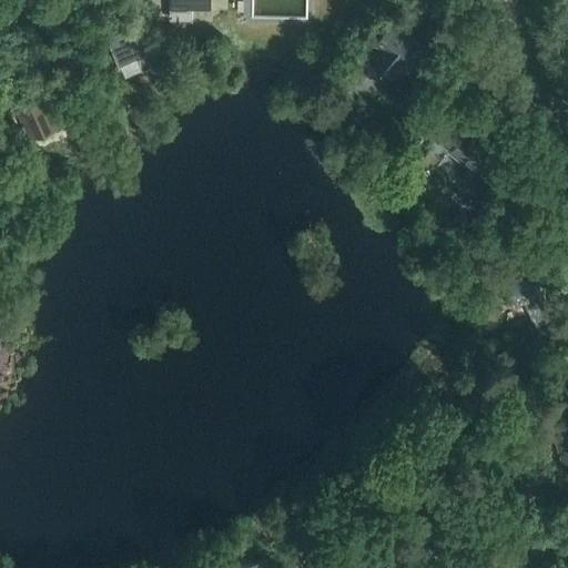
[(210,4),(210,0),(170,0),(170,3),(170,20),(191,20),(192,8),(210,9),(210,4)]
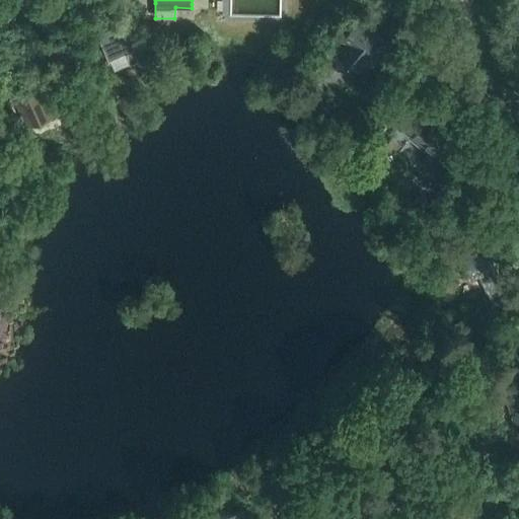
[(127,11),(93,24),(105,56),(140,43),(127,11)]
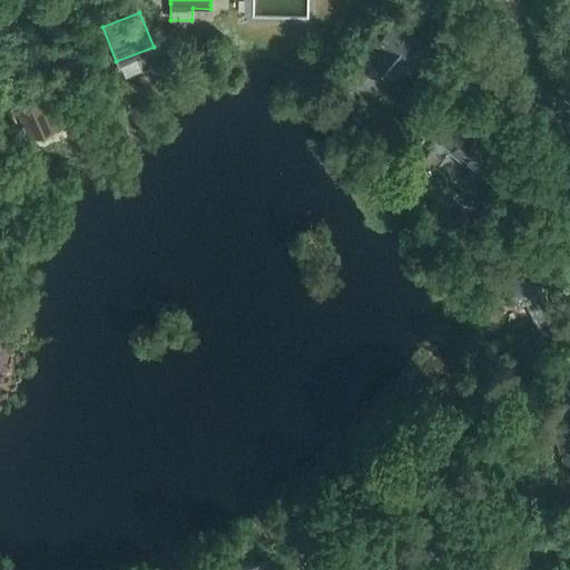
[(379,36),(385,41),(373,57),(395,75),(408,59),(415,65),(430,47),(393,18),(379,36)]
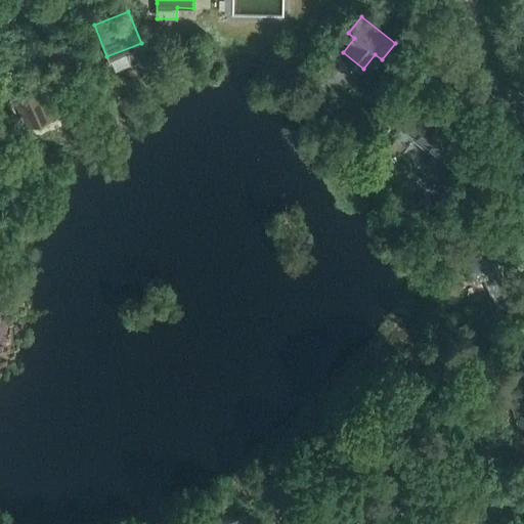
[(24,85),(19,75),(5,81),(15,104),(18,103),(27,123),(61,108),(54,92),(49,94),(42,77),(24,85)]
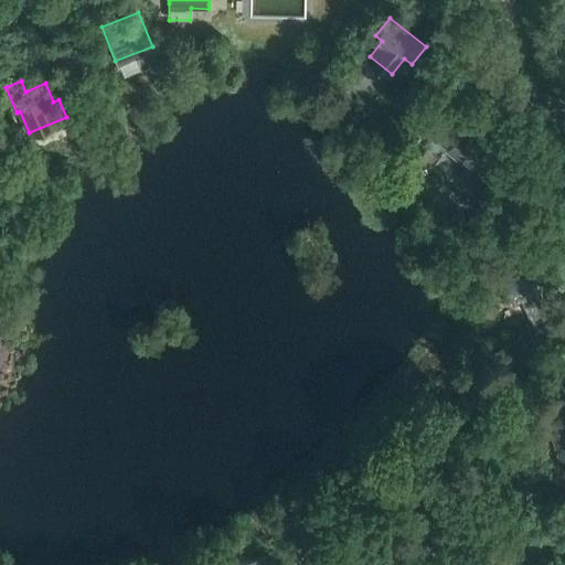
[(467,124),(445,150),(478,174),(500,149),(467,124)]
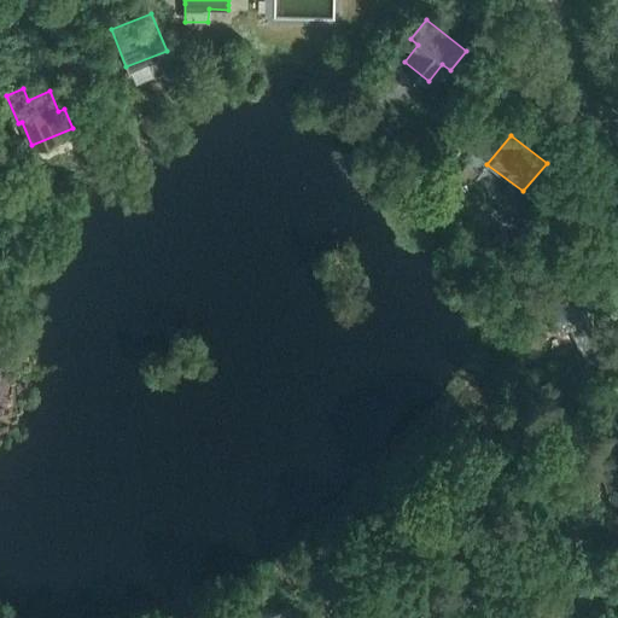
[(509,211),(525,225),(541,205),(525,193),(509,211)]
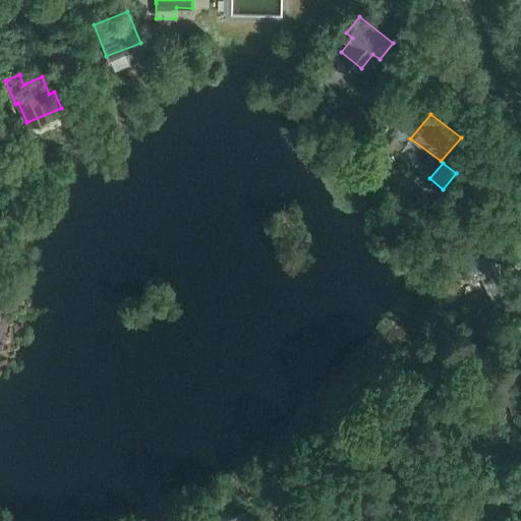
[(513,298),(491,255),(485,242),(457,257),(470,282),(480,277),(496,307),(513,298)]
